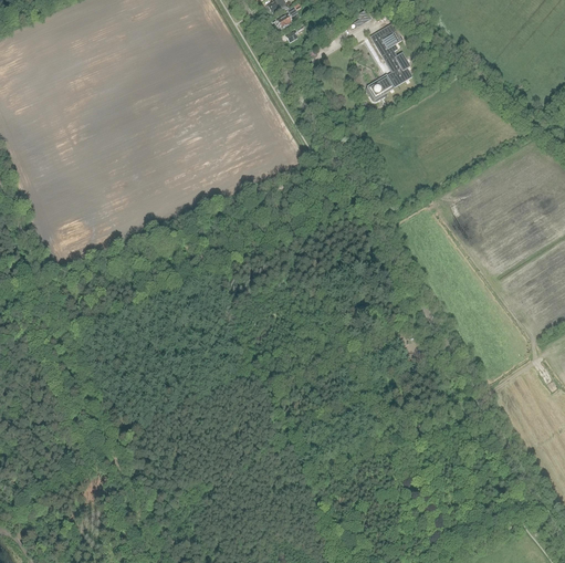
[(272,0),(267,4),(271,11),(275,8),(279,9),(283,7),(285,8),(288,7),(286,4),(285,4),(284,4),(284,3),(284,2),(284,1),(284,0),(272,0)]
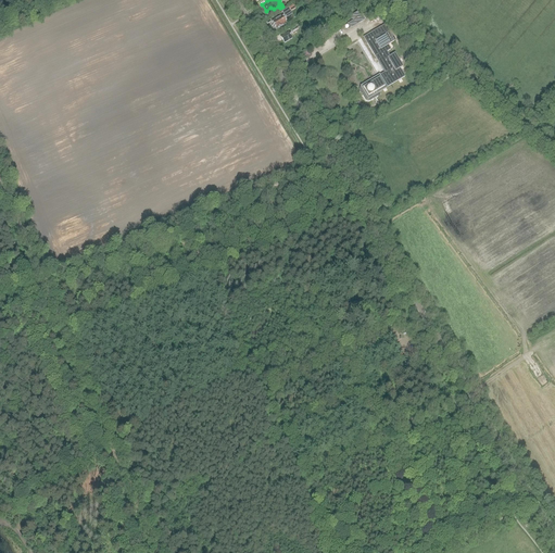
[(282,16),(291,12),(287,5),(280,9),(282,12),(280,13),(276,16),(272,19),(274,22),(273,22),(273,24),(274,24),(275,25),(276,25),(280,23),(280,22),(285,20),(282,16)]
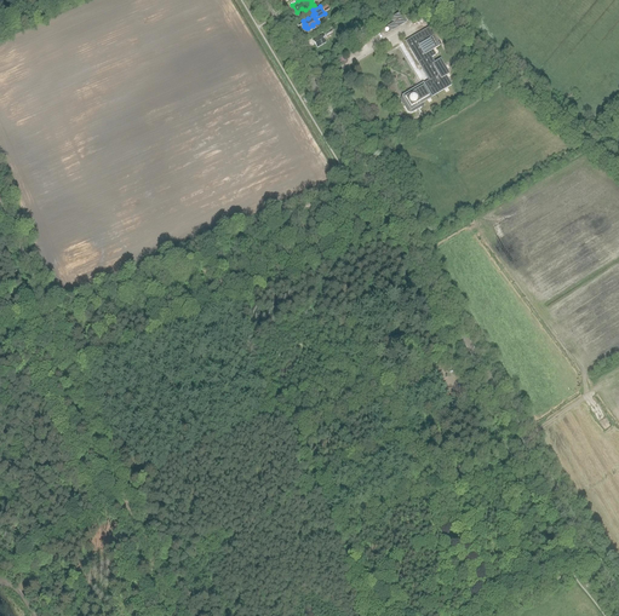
[(403,13),(400,9),(390,15),(394,19),(382,27),(384,32),(406,18),(407,17),(405,12),(403,13)]
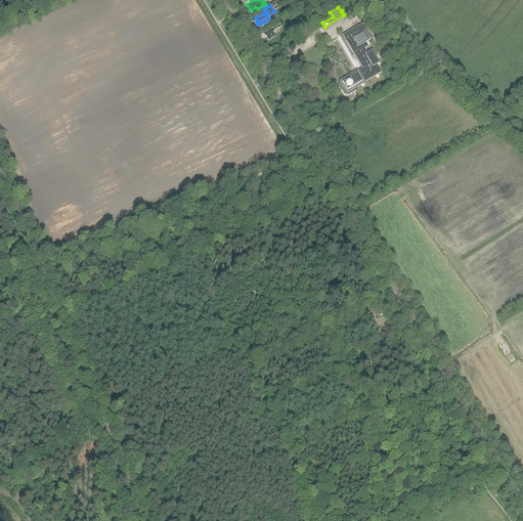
[(356,68),(339,78),(338,82),(343,91),(347,92),(356,86),(356,85),(364,80),(363,80),(381,70),(376,61),(379,60),(372,47),(365,50),(363,46),(367,44),(365,39),(371,36),(361,20),(342,33),(361,66),(357,68),(356,68)]
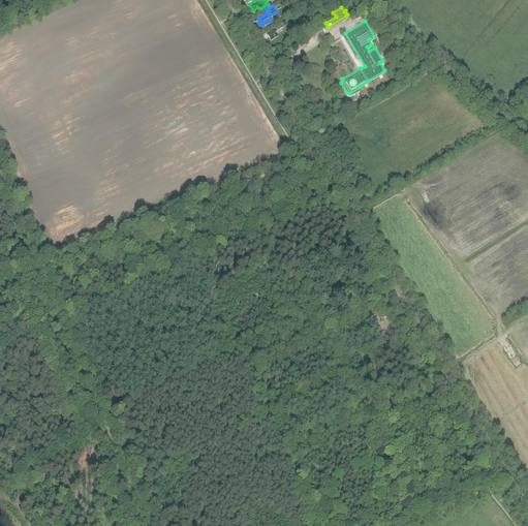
[(276,32),(274,28),(266,32),(270,38),(277,33),(276,32)]
